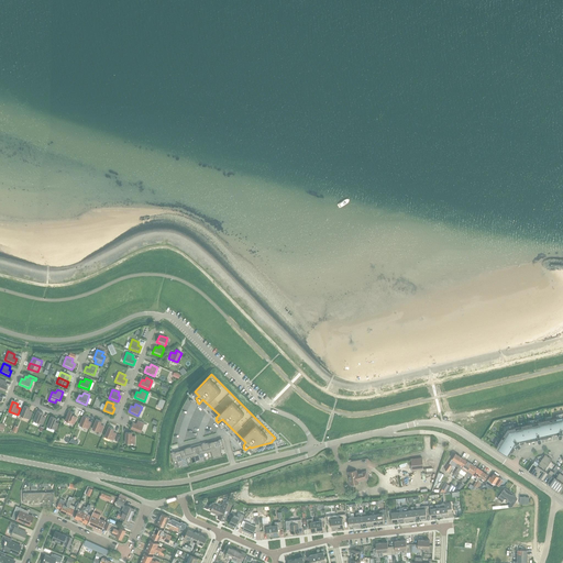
[(29,411),(30,408),(24,406),(21,416),(30,419),(32,412),(29,411)]
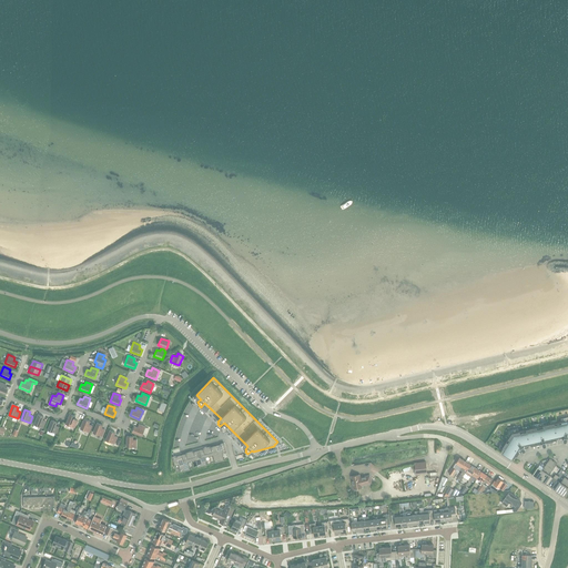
[(74,419),(75,416),(70,414),(66,424),(74,427),(78,421),(74,419)]
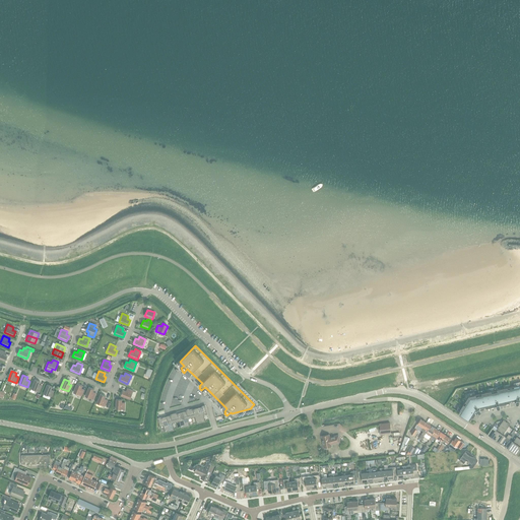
[(39,385),(40,382),(35,380),(31,389),(40,392),(42,386),(39,385)]
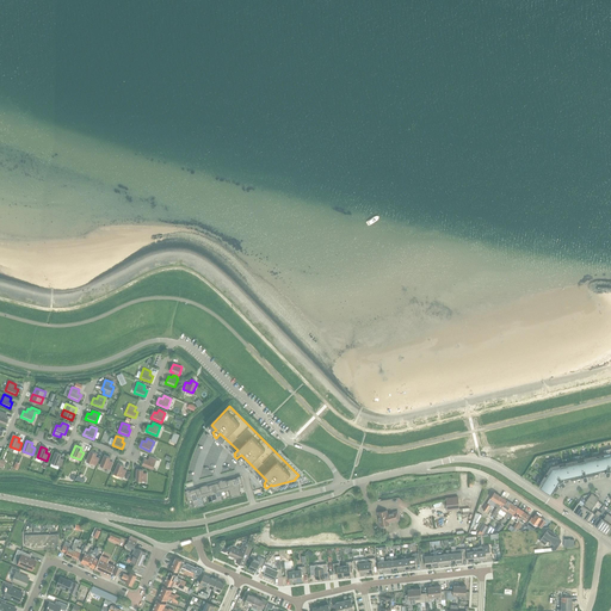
[(96,456),(97,454),(91,451),(86,461),(97,466),(99,458),(96,456)]
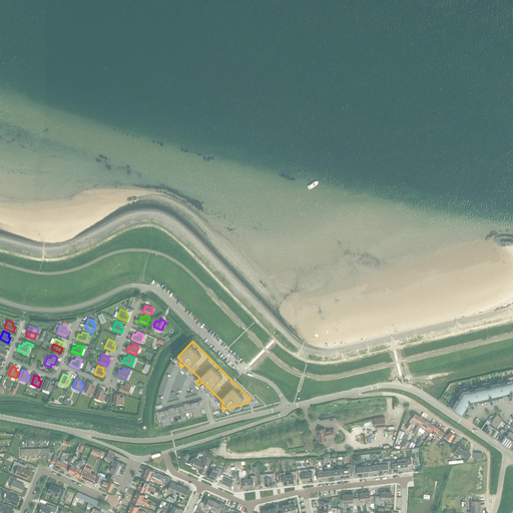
[(499,397),(509,395),(509,397),(509,398),(510,399),(511,398),(512,397),(512,396),(512,379),(496,383),(499,397)]
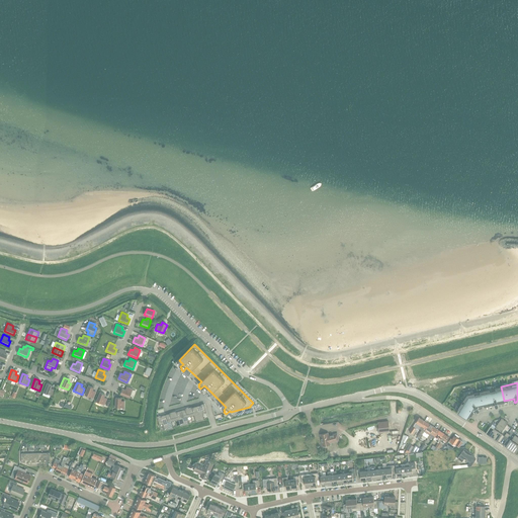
[(51,389),(52,385),(47,383),(44,392),(52,396),(54,390),(51,389)]
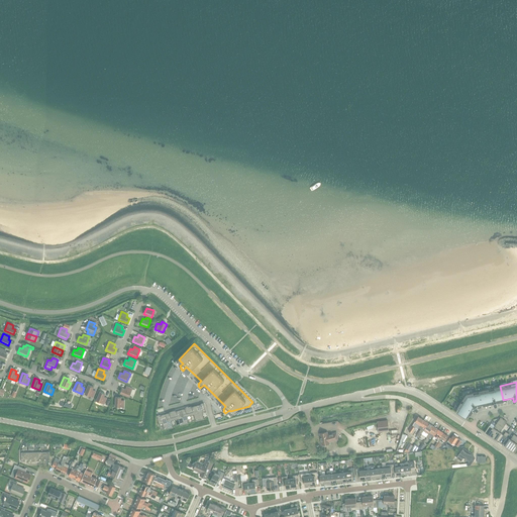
[(92,390),(94,387),(88,385),(85,394),(93,397),(95,391),(92,390)]
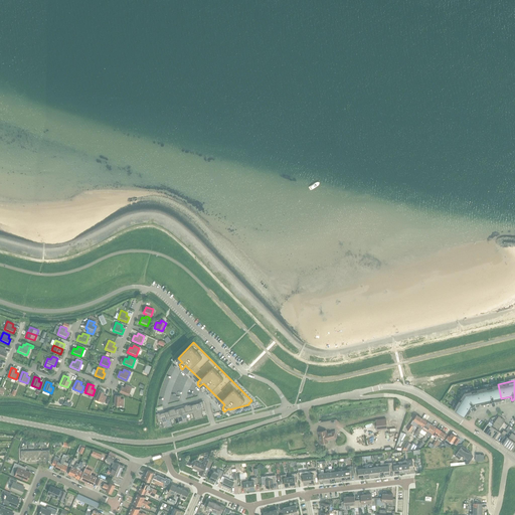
[(125,387),(122,386),(120,391),(129,395),(132,387),(126,384),(125,387)]
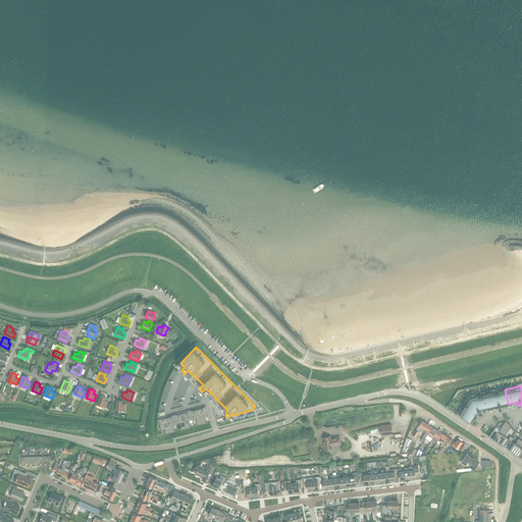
[(505,389),(497,392),(489,394),(492,408),(498,407),(499,409),(500,410),(501,409),(502,409),(502,408),(501,406),(508,404),(505,389)]
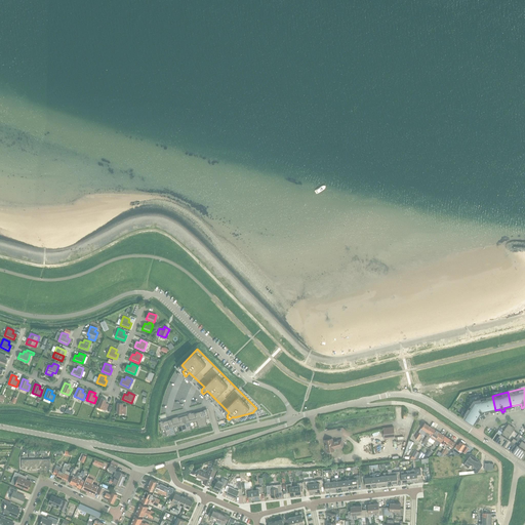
[(492,396),(473,400),(463,416),(476,423),(482,414),(483,416),(484,416),(485,416),(485,415),(485,414),(484,412),(495,410),(492,396)]
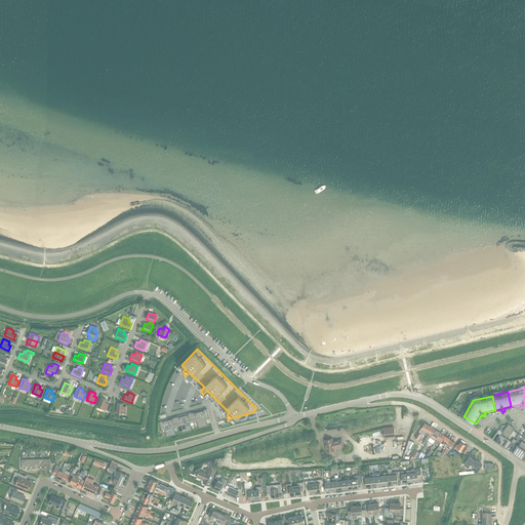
[(106,403),(107,400),(102,398),(97,407),(106,410),(109,404),(106,403)]
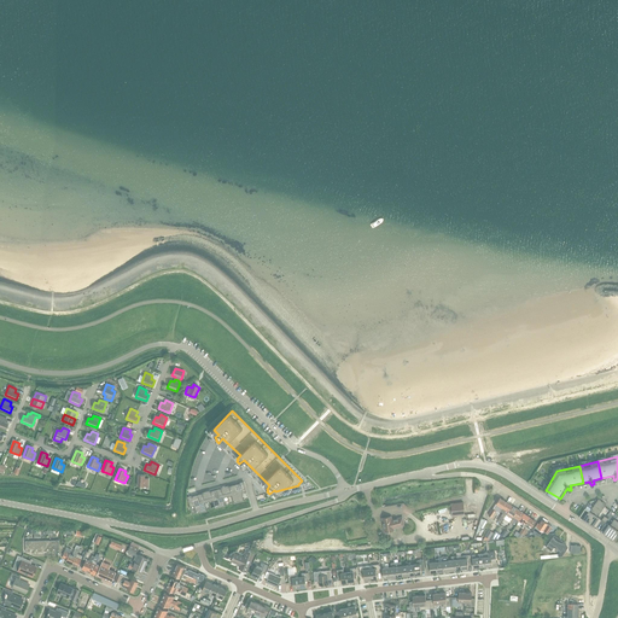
[(145,478),(145,474),(138,474),(138,487),(149,487),(149,479),(145,478)]
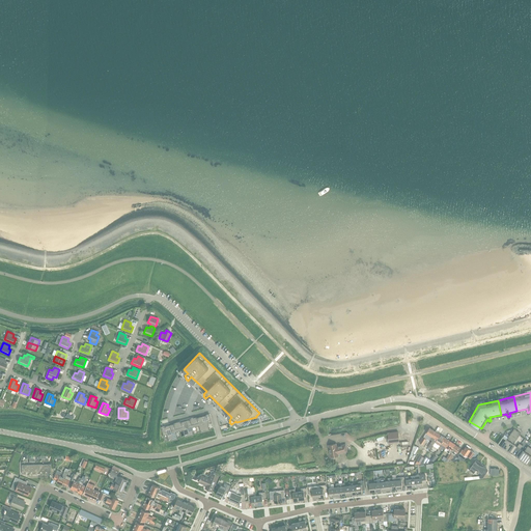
[(201,416),(205,431),(210,430),(210,429),(208,423),(212,422),(210,415),(206,416),(206,415),(201,416)]
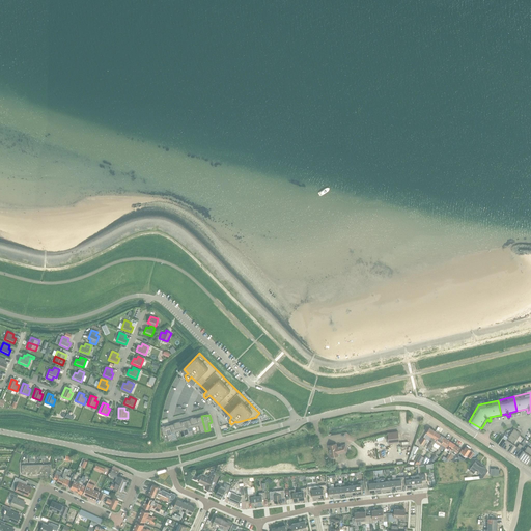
[(199,426),(200,431),(200,432),(205,431),(201,416),(197,418),(198,422),(195,423),(195,426),(199,426)]
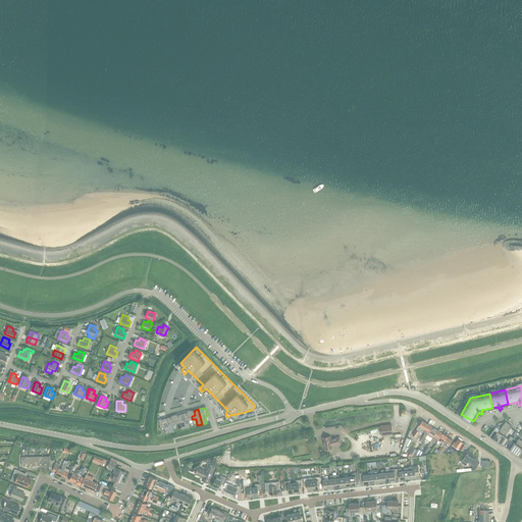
[(191,427),(191,426),(189,420),(192,419),(192,416),(188,417),(187,412),(183,413),(187,428),(191,427)]
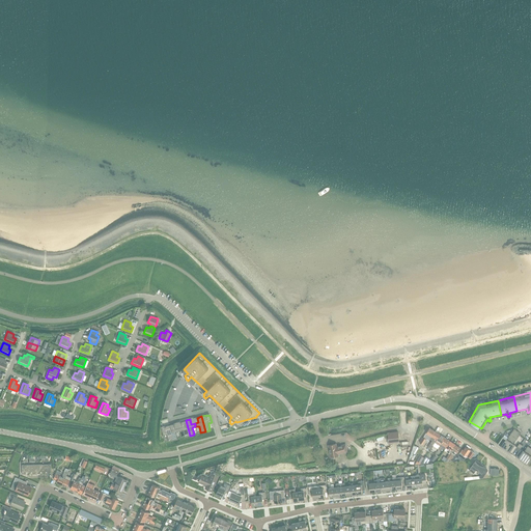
[(182,427),(178,427),(179,431),(183,430),(185,436),(185,437),(190,436),(186,420),(180,422),(182,427)]
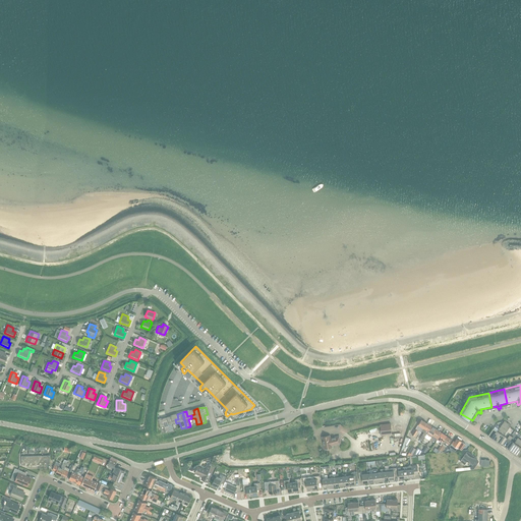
[(166,417),(170,431),(175,430),(173,423),(176,423),(175,419),(172,420),(171,415),(166,417)]
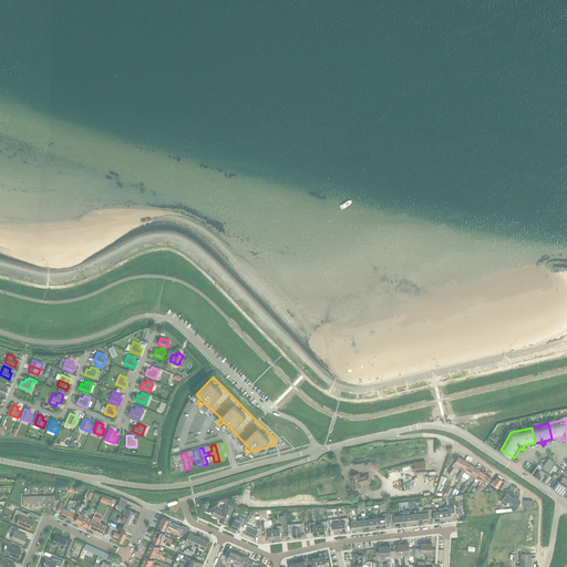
[(178,464),(181,471),(185,470),(181,454),(176,455),(176,456),(173,457),(174,465),(178,464)]
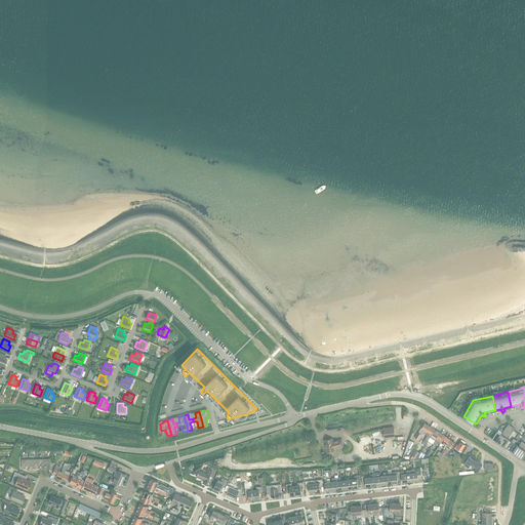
[(425,434),(430,427),(425,422),(414,438),(417,440),(422,433),(423,434),(425,434)]
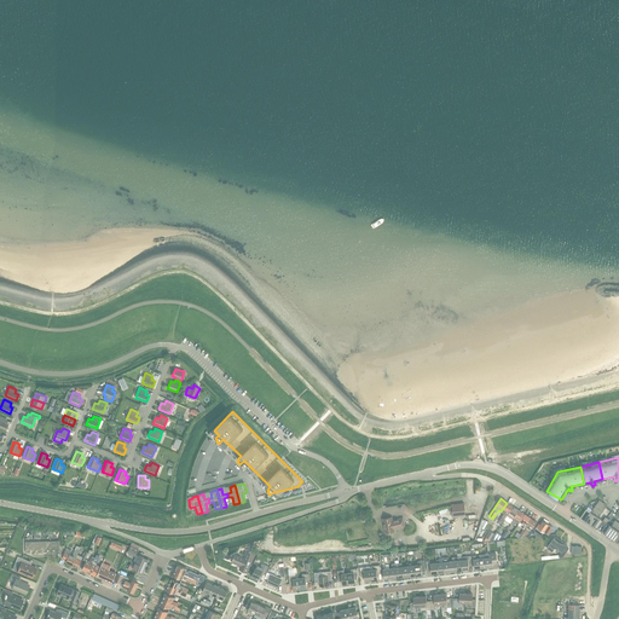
[(589,524),(603,503),(600,499),(590,513),(586,509),(580,518),(579,516),(579,518),(589,524)]
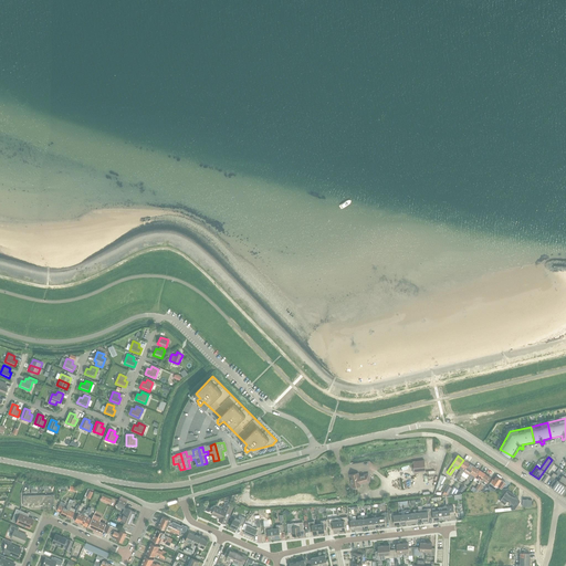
[(425,460),(413,461),(415,472),(426,471),(425,460)]
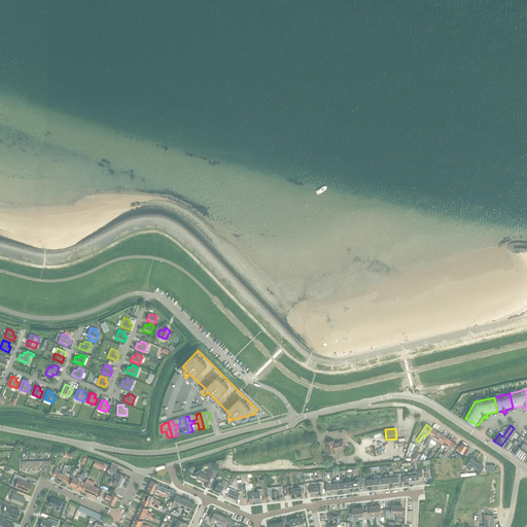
[(427,446),(436,431),(431,428),(426,435),(429,437),(424,445),(427,446)]
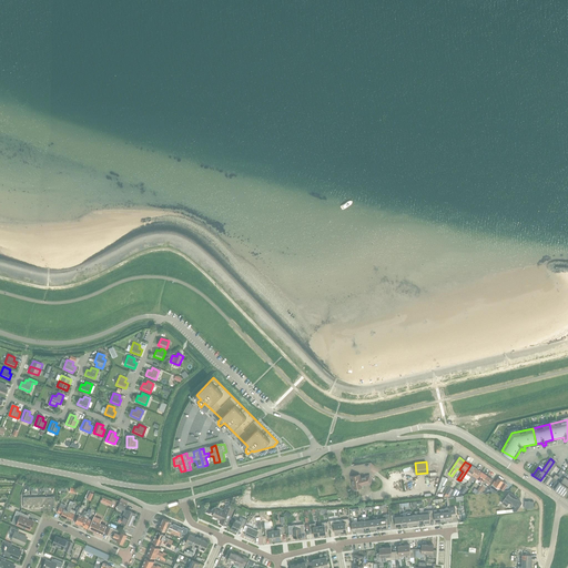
[(551,480),(553,478),(549,475),(557,464),(554,462),(540,480),(548,486),(551,480)]
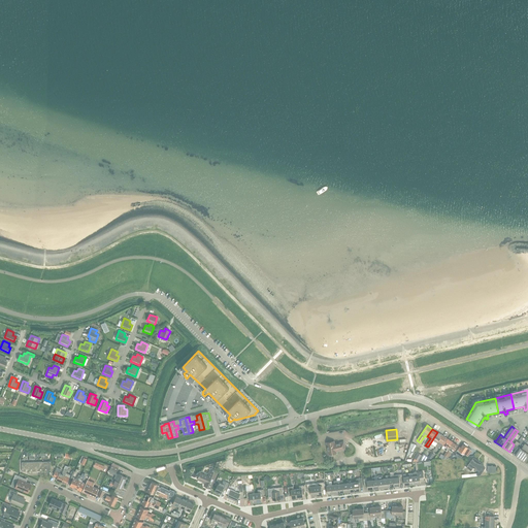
[(437,443),(442,435),(437,432),(428,447),(431,442),(436,446),(437,443)]
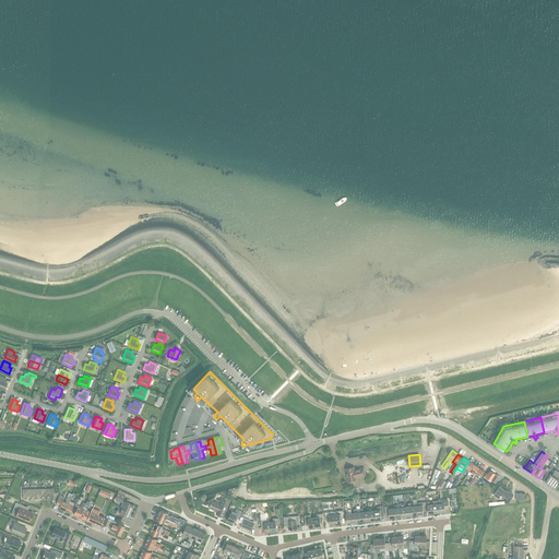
[(468,473),(468,472),(474,464),(468,461),(463,470),(468,473)]
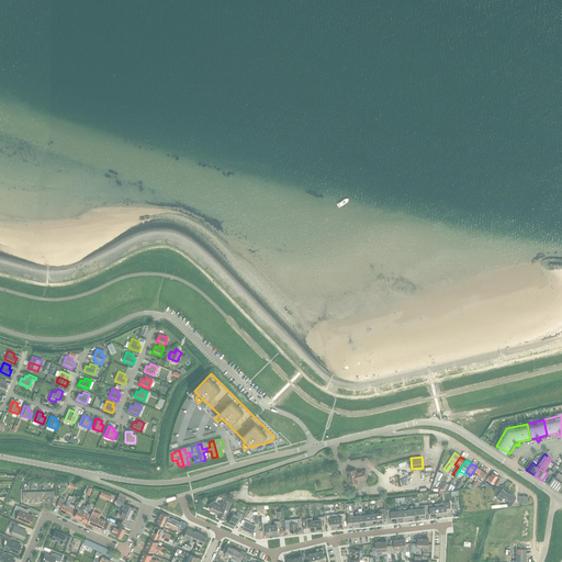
[(471,474),(474,476),(472,479),(475,481),(476,479),(482,471),(476,467),(471,474)]
